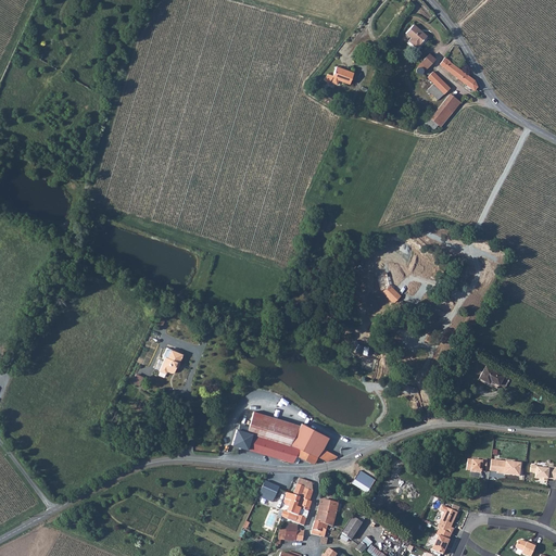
[(408,41),(418,50),(429,38),(414,24),(406,34),(412,38),(408,41)]
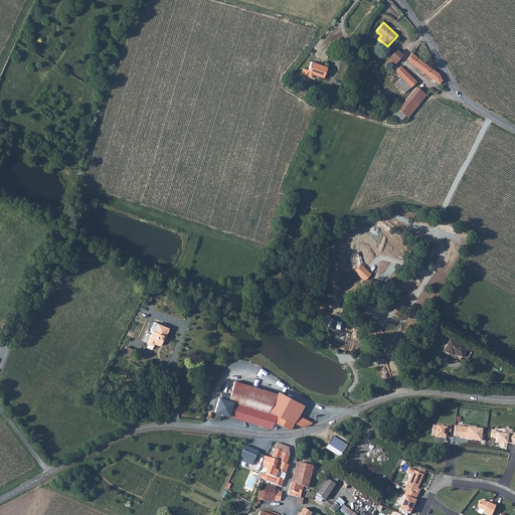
[(387,60),(386,62),(386,63),(385,63),(385,64),(385,65),(385,66),(385,67),(386,68),(388,69),(389,68),(402,54),(397,50),(387,60)]
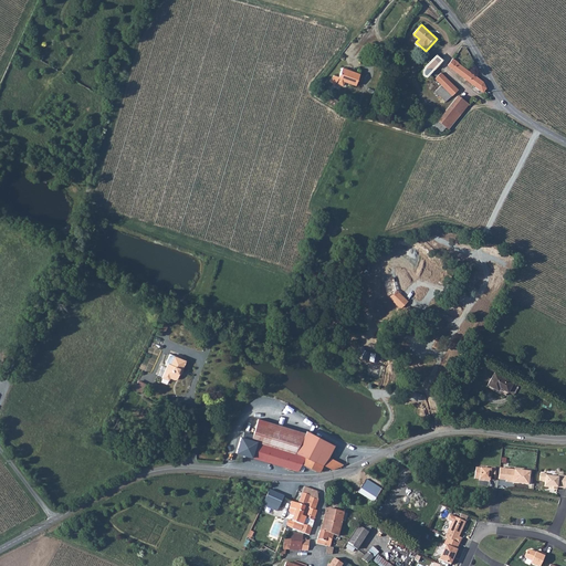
[(448,65),(483,93),(485,88),(483,82),(458,63),(458,62),(452,59),(448,65)]
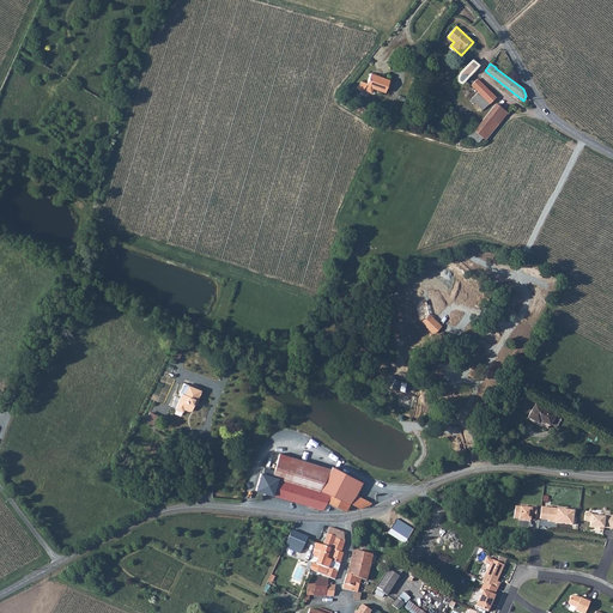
[(372,89),(386,92),(390,80),(371,73),(368,84),(362,82),(357,87),(362,92),(363,90),(371,93),(372,89)]
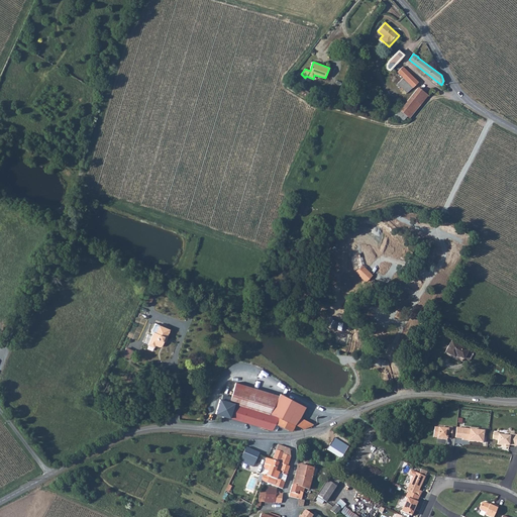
[(398,84),(407,93),(413,88),(418,82),(403,67),(397,72),(403,78),(398,84)]
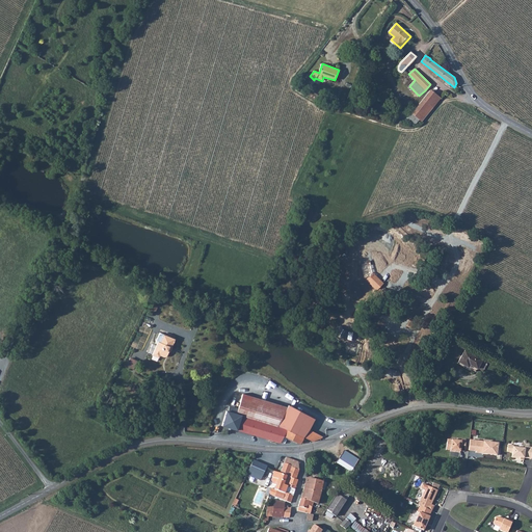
[(422,122),(441,98),(430,90),(407,118),(414,124),(417,123),(419,120),(422,122)]
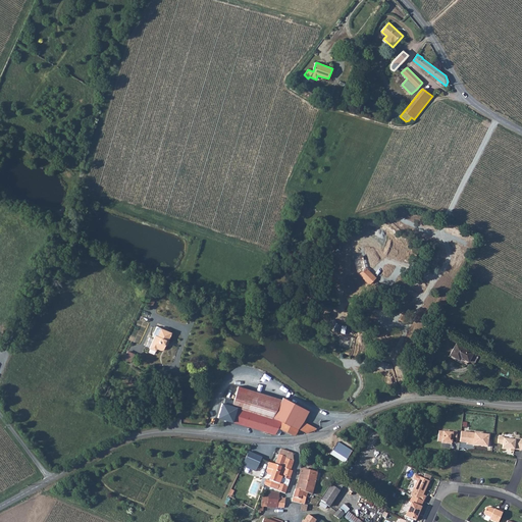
[(366,268),(360,274),(367,281),(373,275),(366,268)]
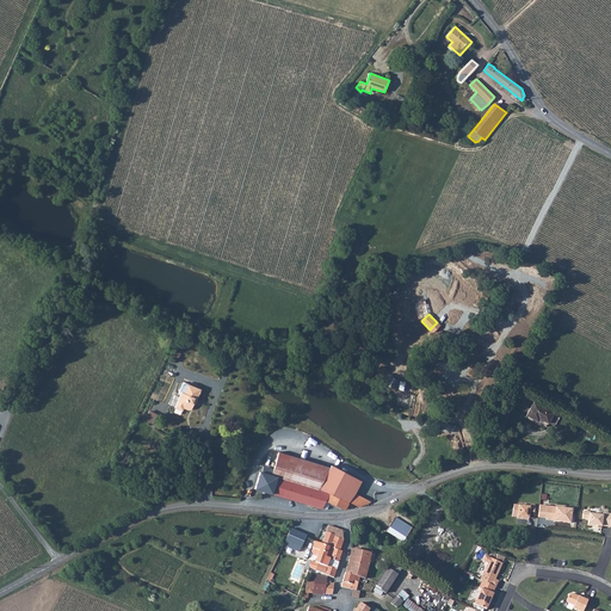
[(437,322),(430,329),(433,333),(440,325),(437,322)]
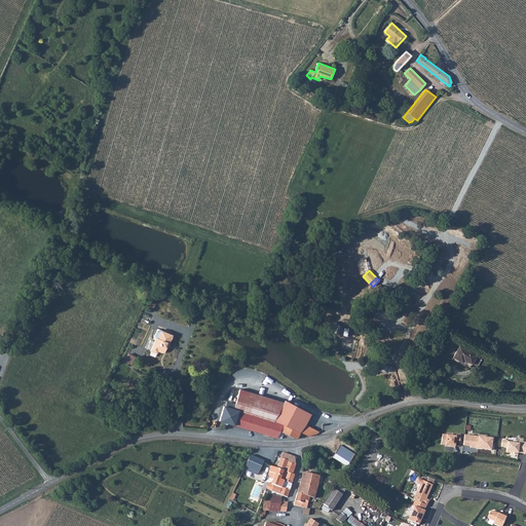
[(149,300),(147,307),(153,309),(155,301),(149,300)]
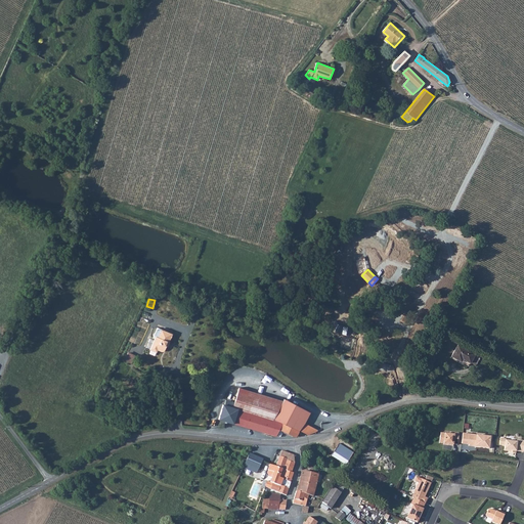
[(161,330),(159,338),(155,337),(149,350),(157,353),(158,351),(160,352),(162,351),(164,350),(166,346),(165,346),(167,341),(169,342),(172,334),(161,330)]
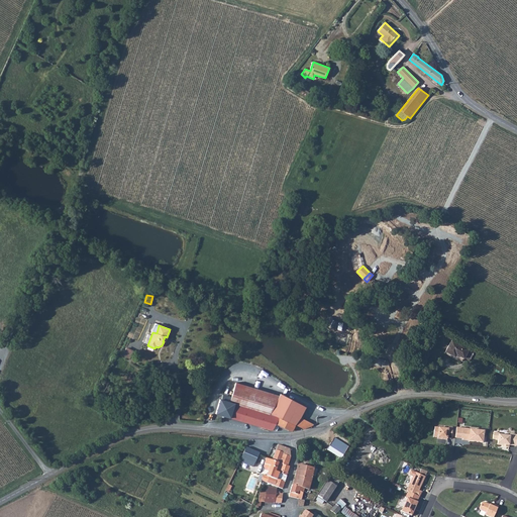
[(457,358),(461,362),(463,357),(468,351),(469,349),(451,340),(444,352),(457,359),(457,358)]
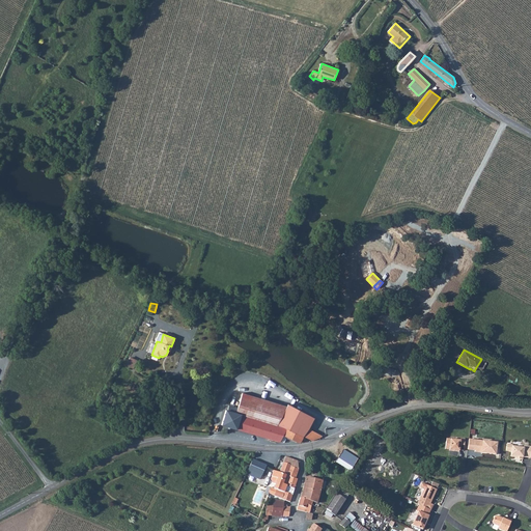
[(286,406),(242,392),(239,401),(236,407),(235,412),(241,413),(278,424),(286,406)]
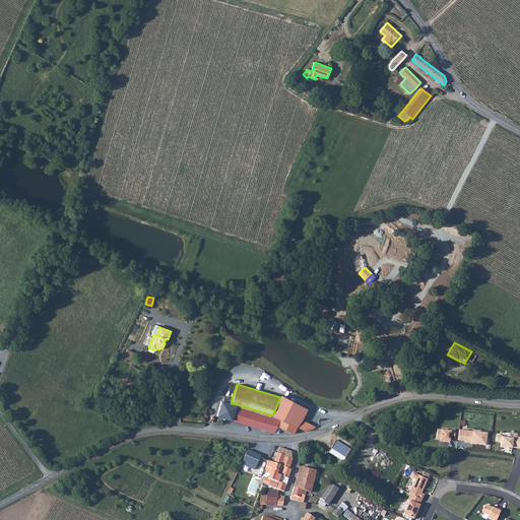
[(304,430),(314,427),(302,419),(308,408),(281,395),(280,397),(272,415),(236,404),(231,420),(274,432),(280,418),(296,426),(304,430)]
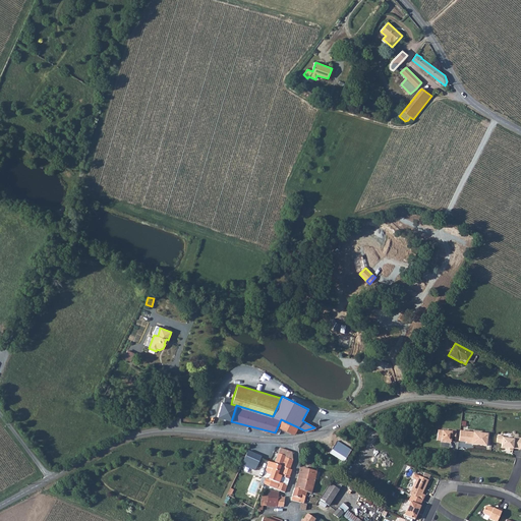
[(223,402),(221,401),(216,416),(231,421),(236,405),(231,404),(232,399),(224,397),(223,402)]
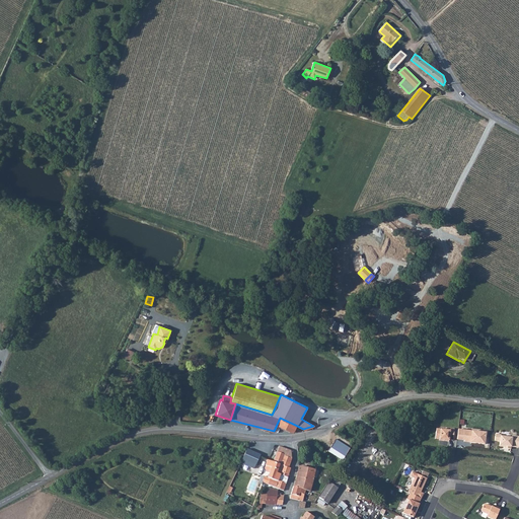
[(280,418),(274,431),(273,432),(277,433),(280,426),(292,430),(295,425),(280,418)]
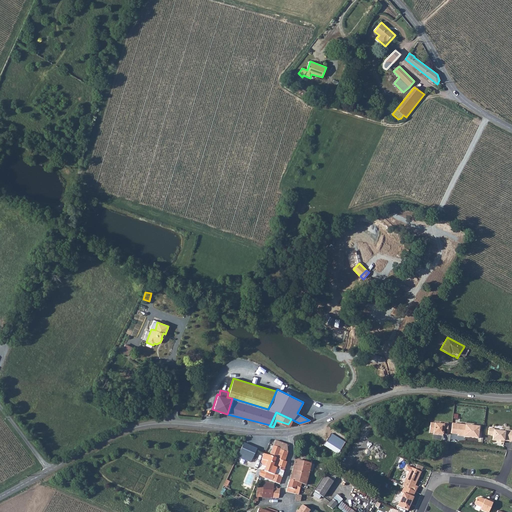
[(430,423),(429,433),(433,433),(436,434),(436,435),(442,435),(443,434),(447,435),(448,423),(444,423),(444,424),(430,423)]
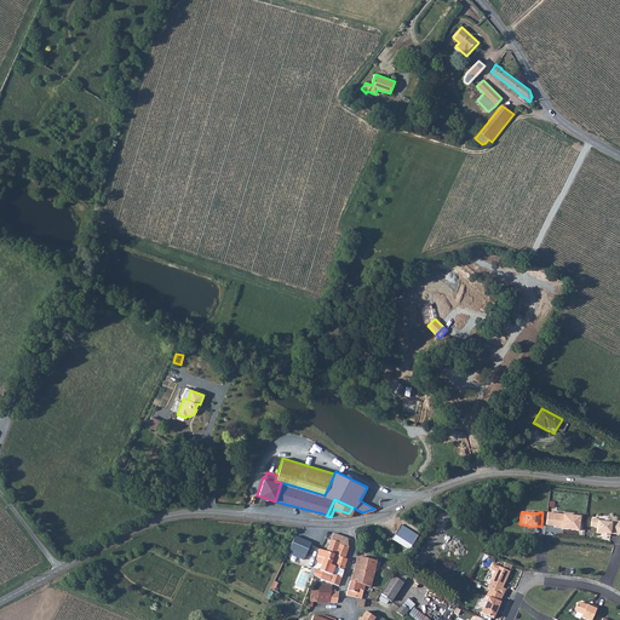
[(546,524),(555,526),(556,514),(547,512),(546,524)]
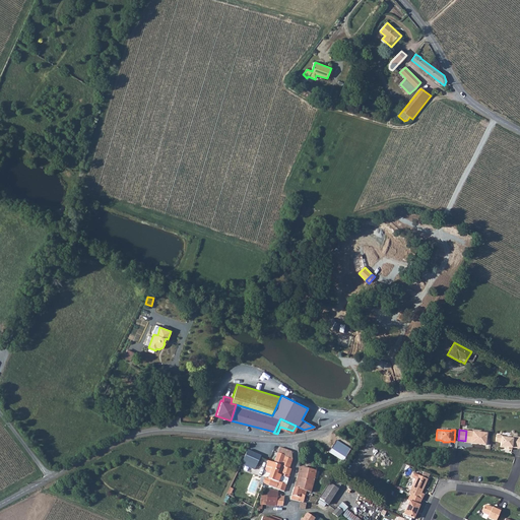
[(486,434),(466,431),(465,441),(465,443),(471,443),(471,444),(484,445),(486,434)]
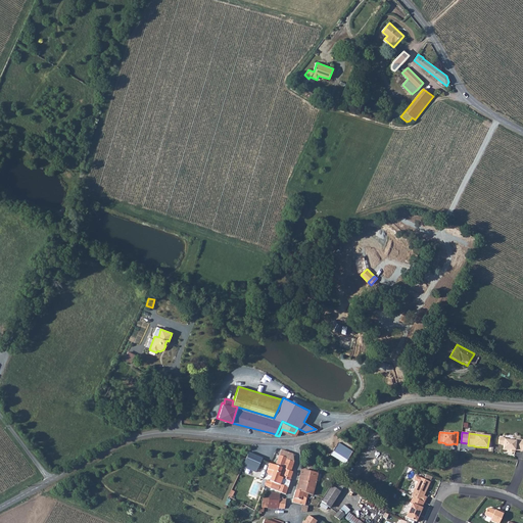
[(498,437),(497,444),(504,445),(503,448),(507,449),(507,450),(506,452),(515,453),(515,450),(522,452),(522,443),(522,439),(516,438),(516,441),(505,439),(505,438),(498,437)]
